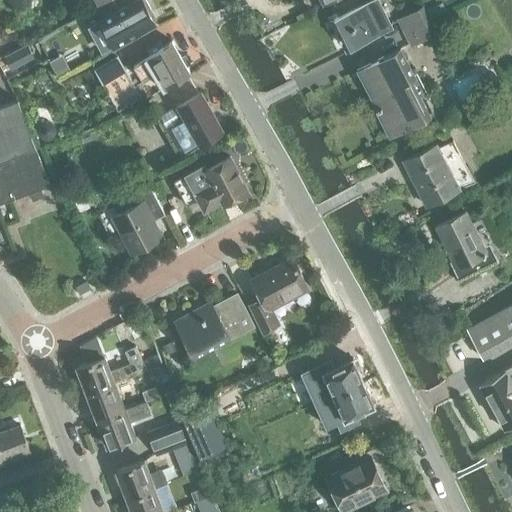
[(133,0),(88,25),(102,52),(156,23),(149,10),(151,9),(146,0),(133,0)]
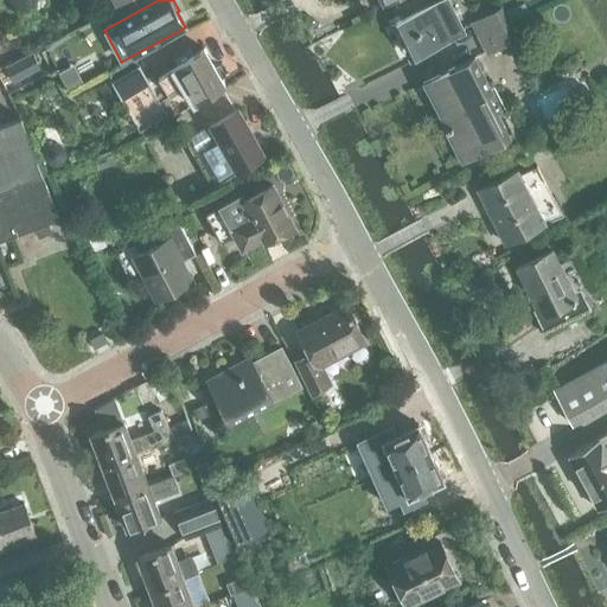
[(447,11),(441,0),(438,0),(393,23),(409,55),(460,30),(451,10),(447,11)]
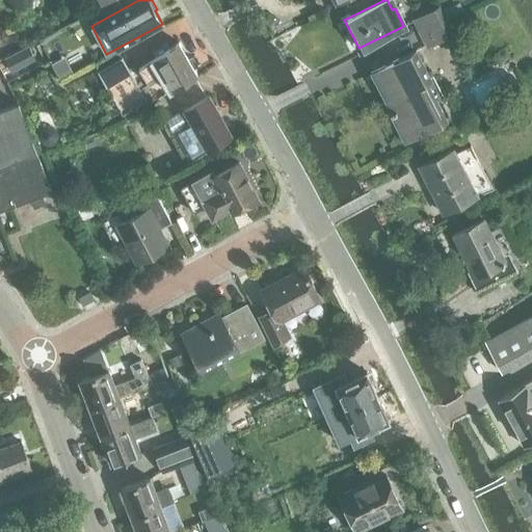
[(446,20),(442,11),(439,5),(411,19),(419,33),(446,20)]
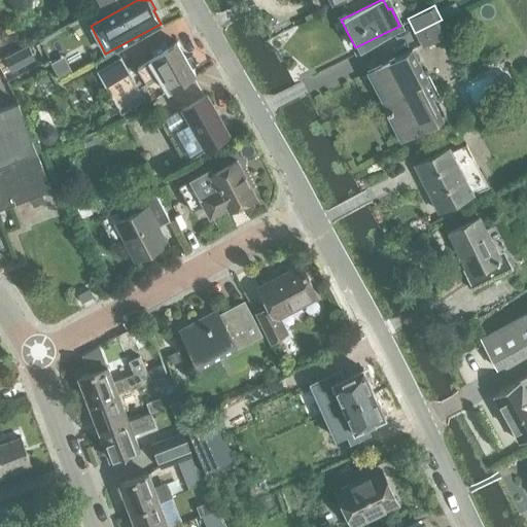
[(442,20),(415,33),(422,47),(449,34),(442,20)]
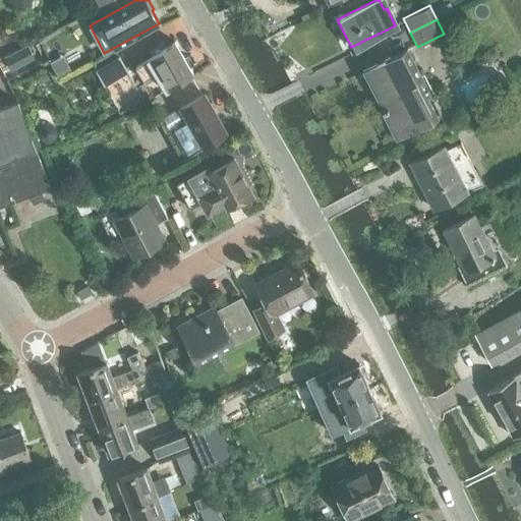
[(148,49),(151,55),(134,65),(153,95),(169,84),(170,87),(193,72),(175,41),(157,52),(153,46),(148,49)]
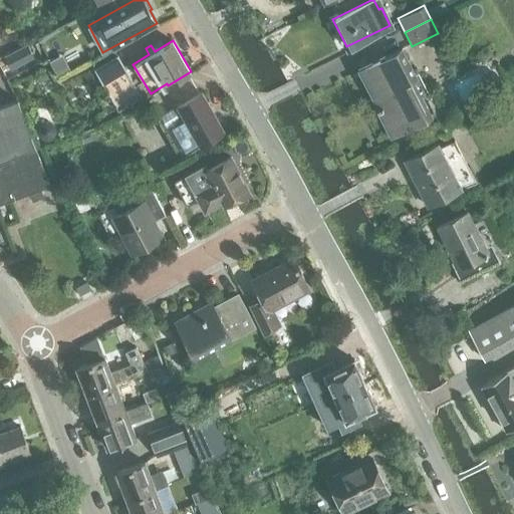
[(12,69),(35,56),(28,42),(5,55),(12,69)]
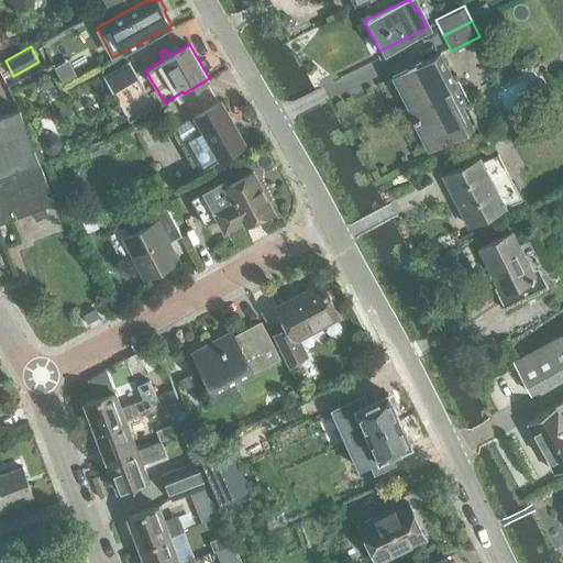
[(456,80),(442,52),(395,76),(418,121),(416,122),(429,147),(473,125),(465,110),(472,107),(457,79),(456,80)]
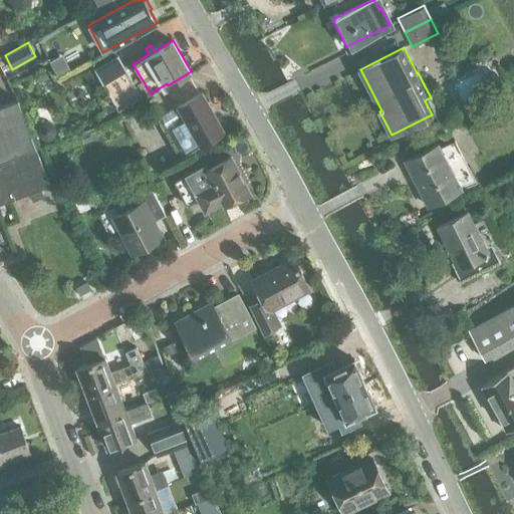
[(57,70),(70,64),(64,51),(51,56),(57,70)]
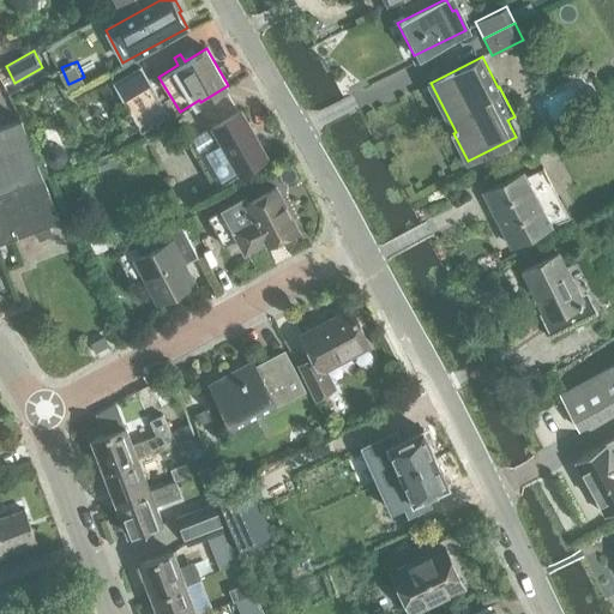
[(140,131),(169,115),(142,64),(112,80),(140,131)]
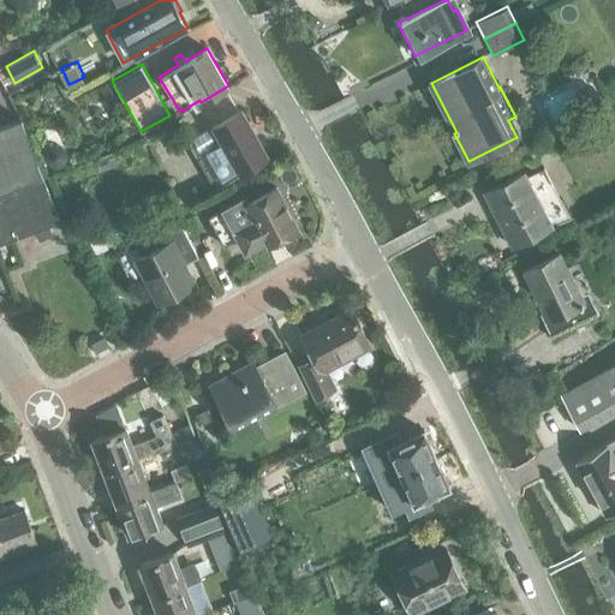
[(221,141),(199,153),(218,186),(240,174),(269,159),(243,109),(213,126),(221,141)]
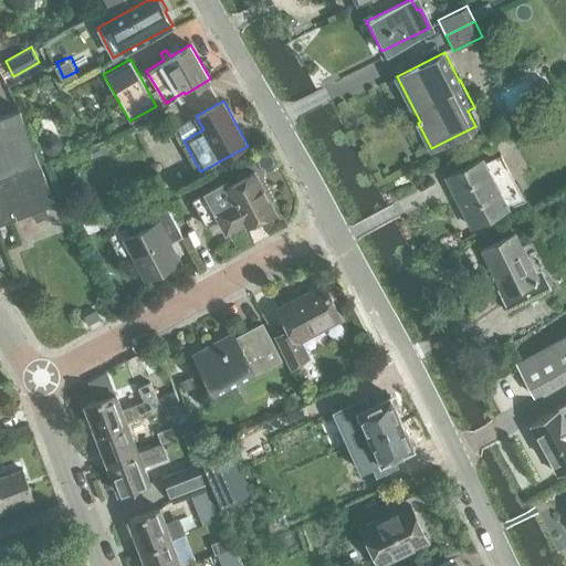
[(0,224),(54,205),(19,109),(0,116),(0,224)]
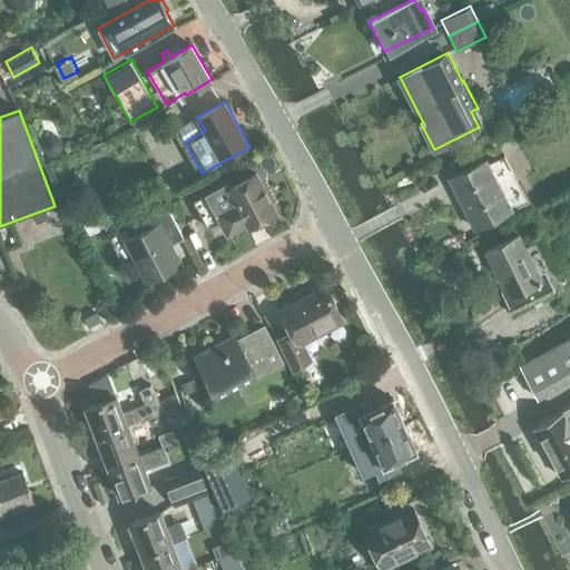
[(43,154),(51,158),(58,156),(64,150),(65,145),(61,137),(55,134),(47,136),(42,140),(41,147),(43,154)]
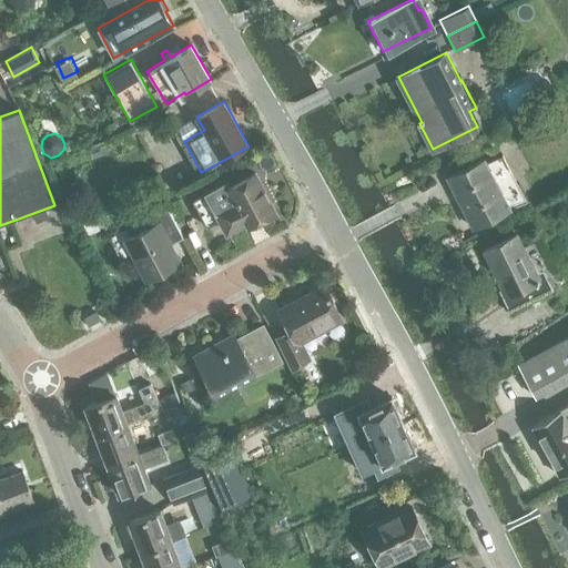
[(485,156),(446,176),(473,227),(526,200),(503,154),(487,162),(485,156)]
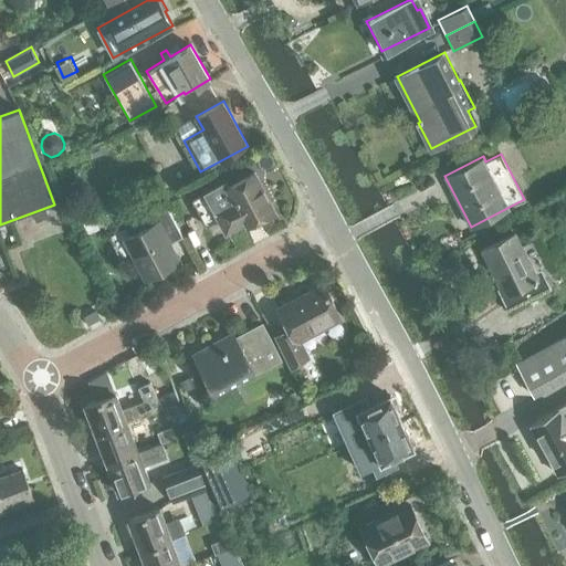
[(248,224),(275,210),(254,171),(228,185),(226,179),(205,190),(227,232),(247,221),(248,224)]
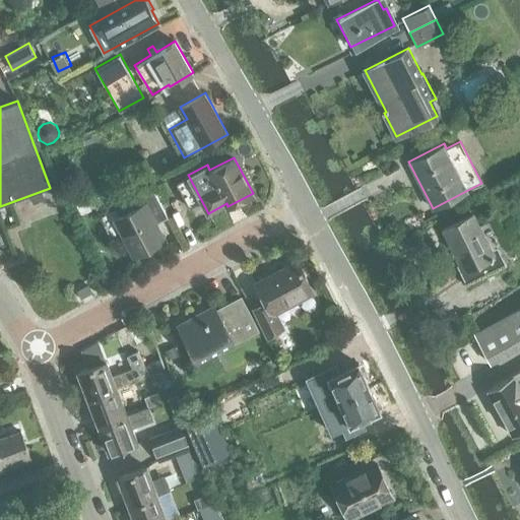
[(135,256),(163,241),(153,223),(167,216),(152,188),(135,196),(140,206),(116,219),(135,256)]
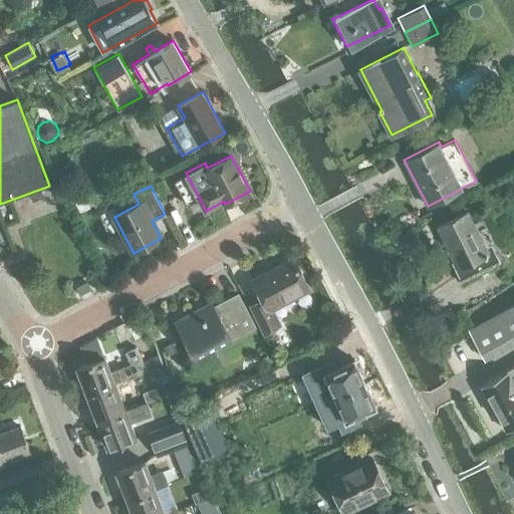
[(475,222),(469,210),(437,226),(464,280),(500,261),(495,252),(499,250),(483,218),(475,222)]
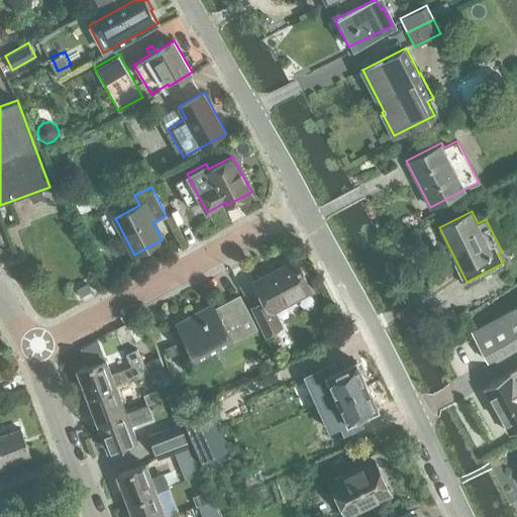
[(266,333),(282,325),(274,310),(312,290),(296,260),(254,281),(264,300),(251,306),(266,333)]
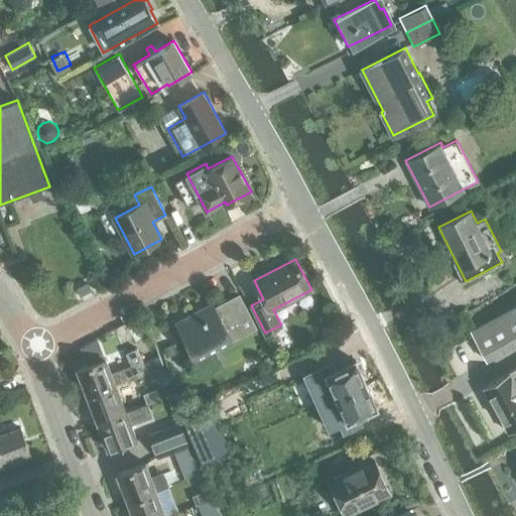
[(213,302),(174,321),(191,353),(215,341),(218,348),(256,328),(239,294),(215,306),(213,302)]
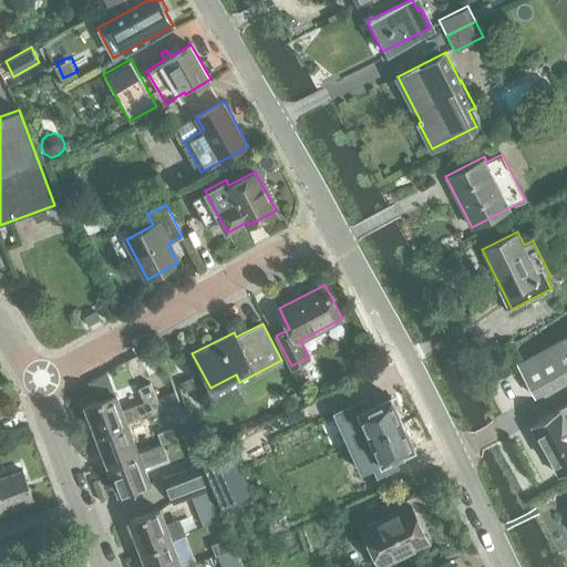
[(535,395),(566,378),(566,336),(517,363),(535,395)]
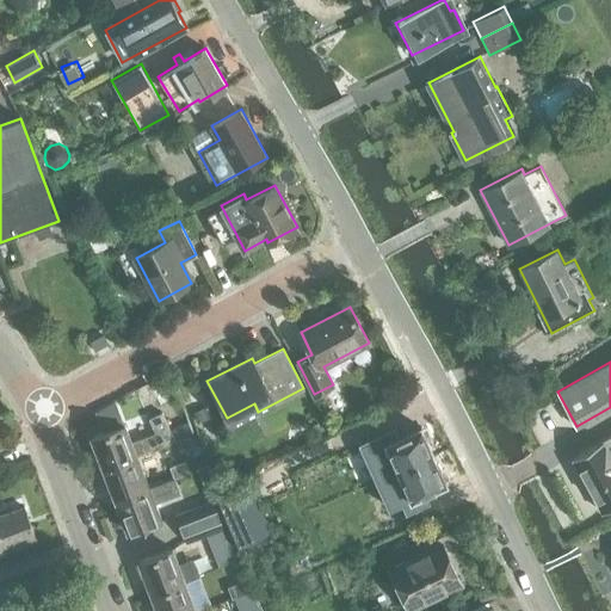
[(104,468),(137,456),(164,446),(176,439),(161,413),(149,419),(156,432),(131,442),(124,424),(92,437),(104,468)]
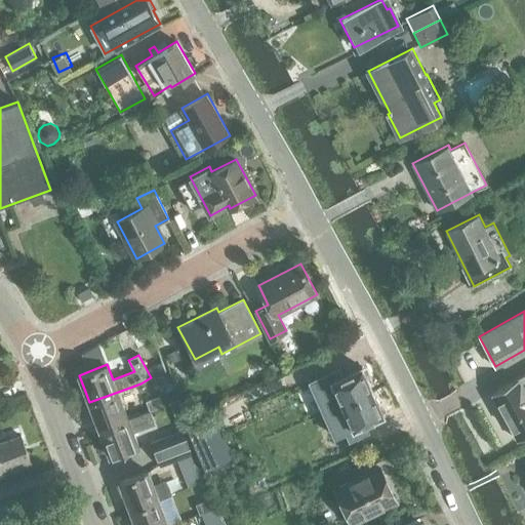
[(339,366),(310,379),(324,411),(372,390),(362,367),(361,365),(360,366),(342,373),(339,366)]
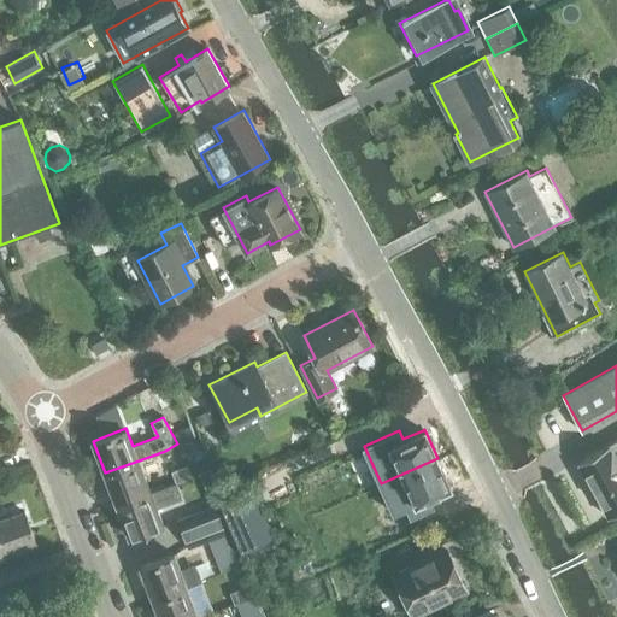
[(607,445),(579,462),(609,516),(616,511),(616,440),(609,446),(607,445)]
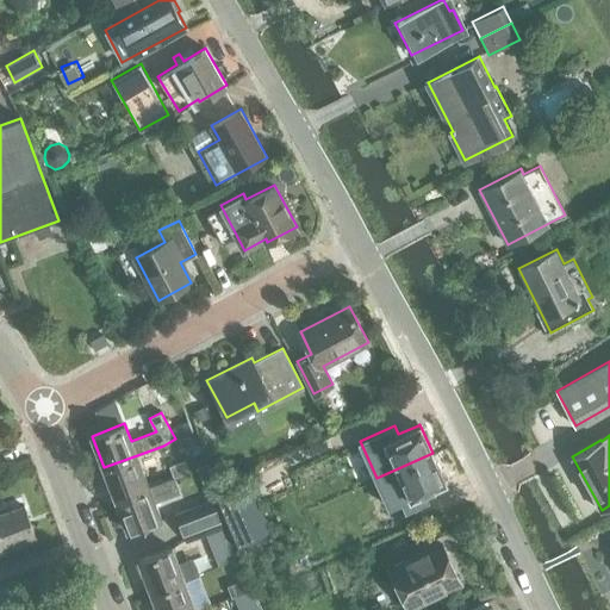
[(433,453),(377,478),(388,506),(402,500),(406,509),(428,499),(424,491),(443,481),(446,481),(444,479),(433,453)]
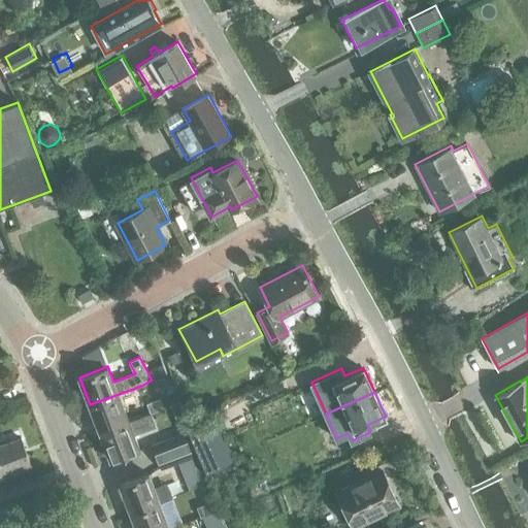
[(100,432),(129,422),(119,394),(90,404),(100,432)]
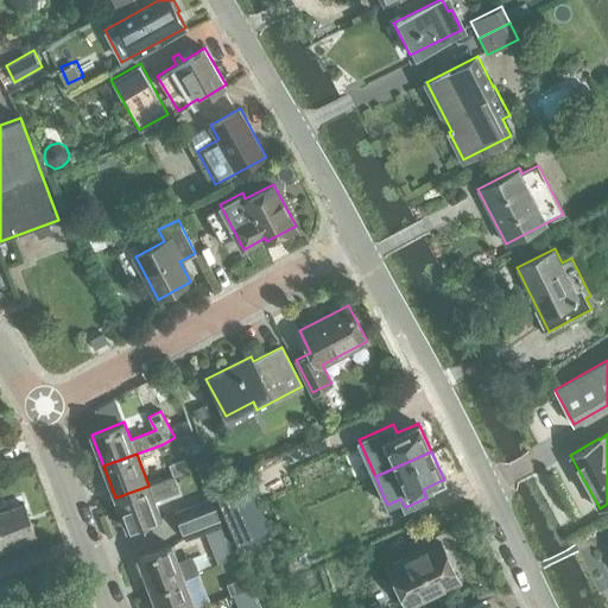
[(149,486),(115,498),(128,530),(162,517),(156,502),(181,492),(175,476),(149,486)]
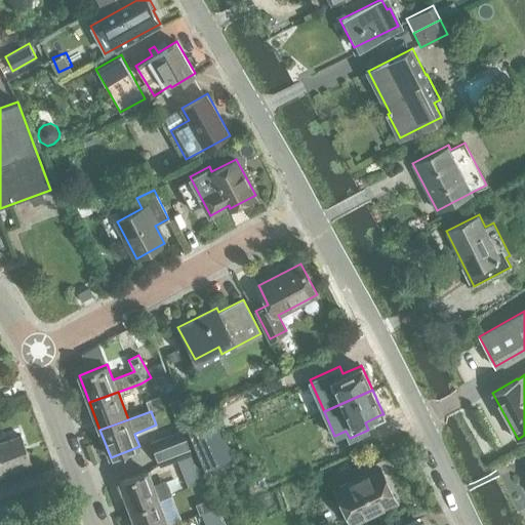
[(209,412),(183,425),(202,470),(229,458),(209,412)]
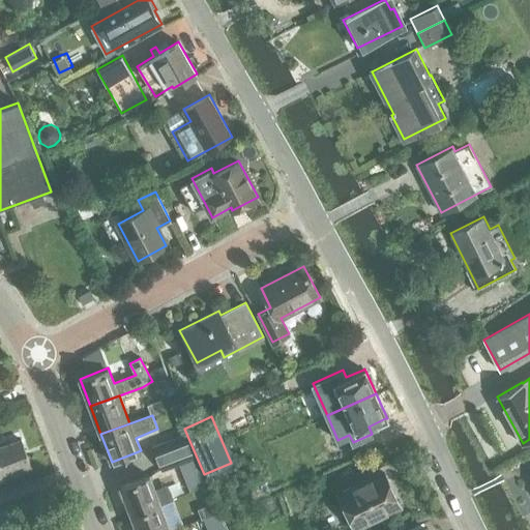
[(179,436),(152,446),(156,458),(183,447),(188,445),(184,434),(179,436)]
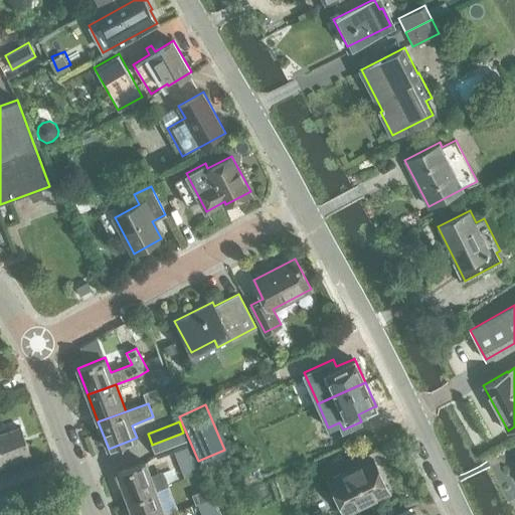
[(0,434),(0,455),(3,464),(30,454),(19,426),(0,434)]
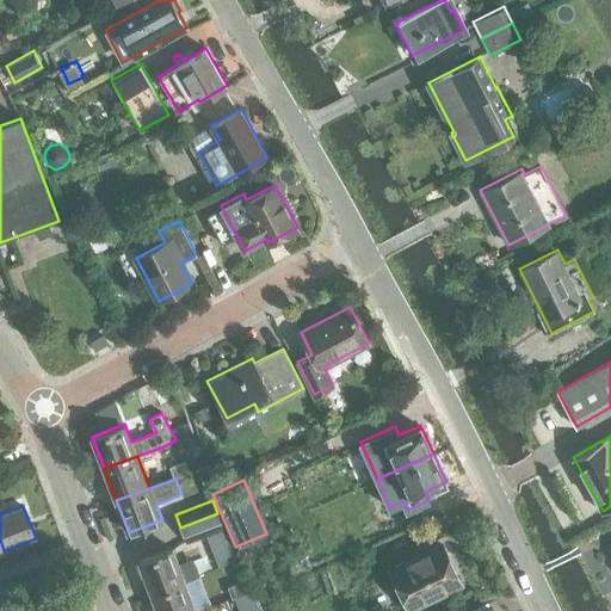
[(211,516),(180,528),(186,541),(216,529),(222,526),(217,513),(211,516)]
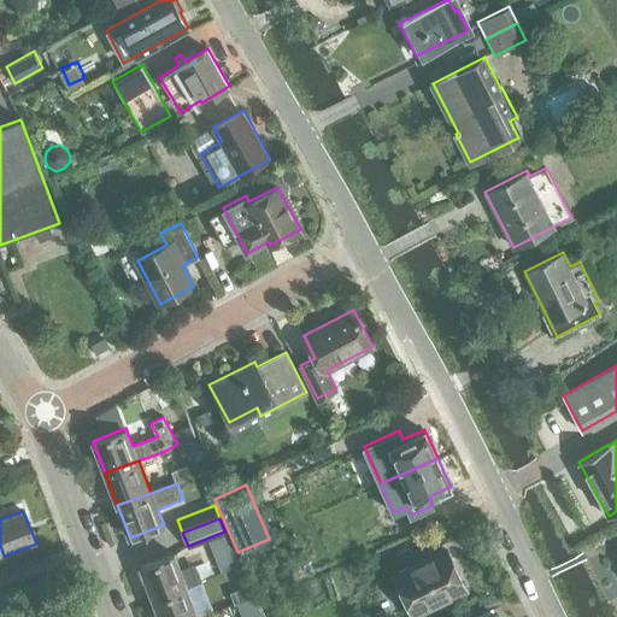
[(413,613),(442,600),(466,589),(447,547),(395,571),(413,613)]
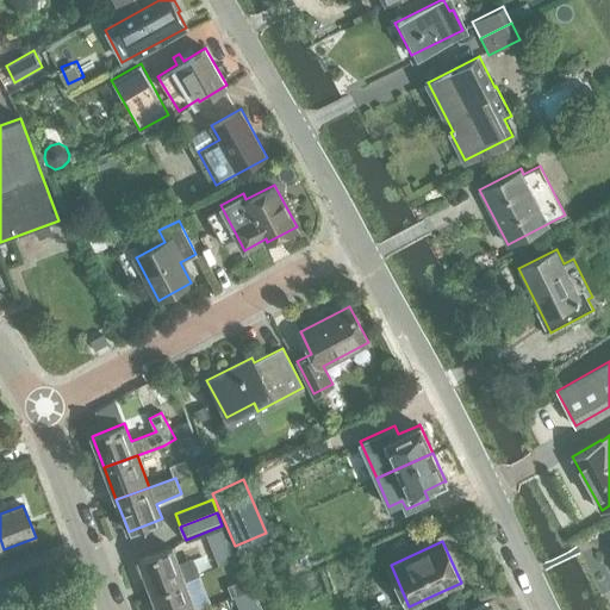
[(153,592),(186,580),(173,547),(139,560),(153,592)]
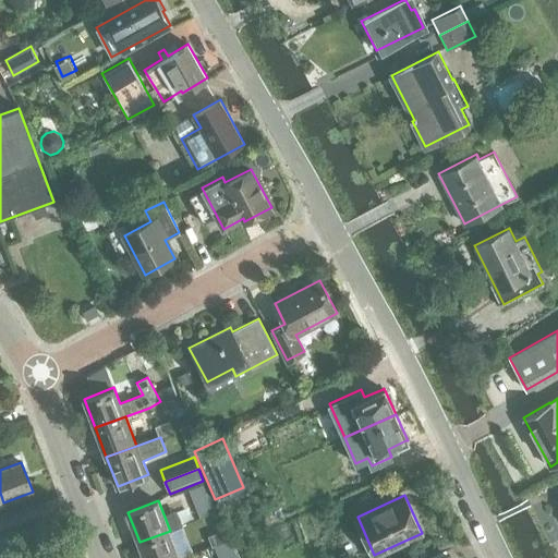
[(145,557),(180,557),(170,531),(140,542),(145,557)]
